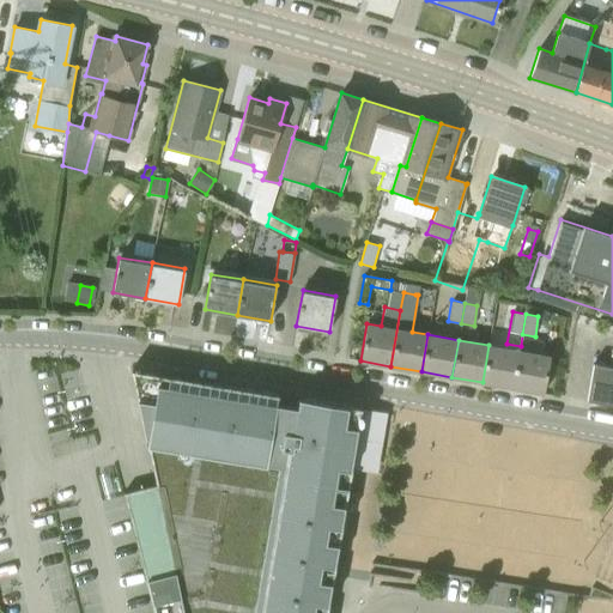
[(520,351),(489,345),(483,382),(513,388),(520,351)]
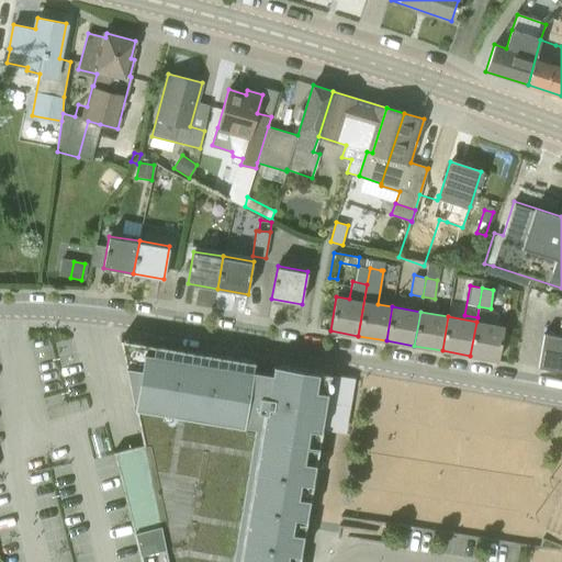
[(476,322),(470,356),(498,360),(504,327),(476,322)]
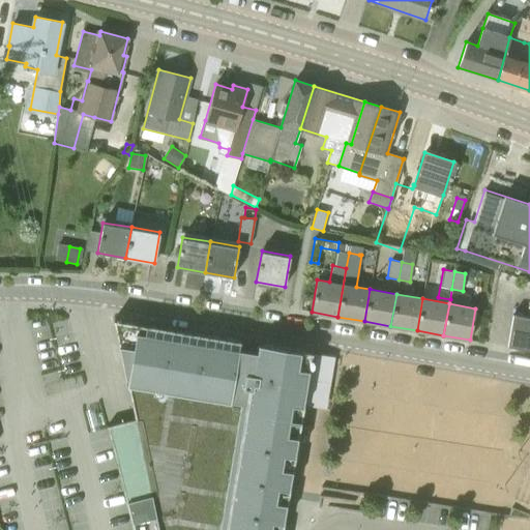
[(529,307),(529,317),(512,314),(507,346),(529,349),(529,307)]
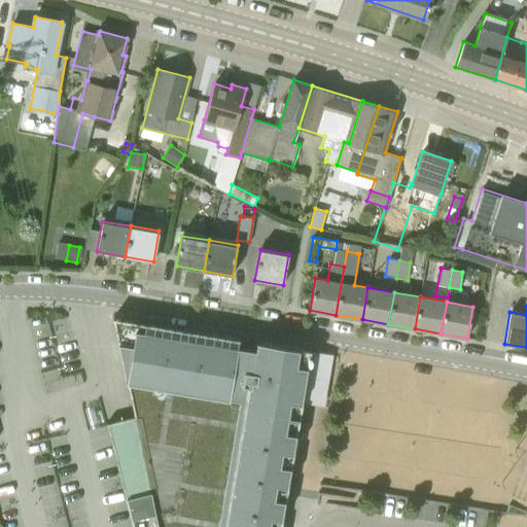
[(255,350),(238,347),(239,339),(113,318),(125,375),(128,376),(126,383),(128,383),(134,416),(106,423),(132,526),(281,526),(286,495),(289,480),(311,351),(256,342),(255,350)]
